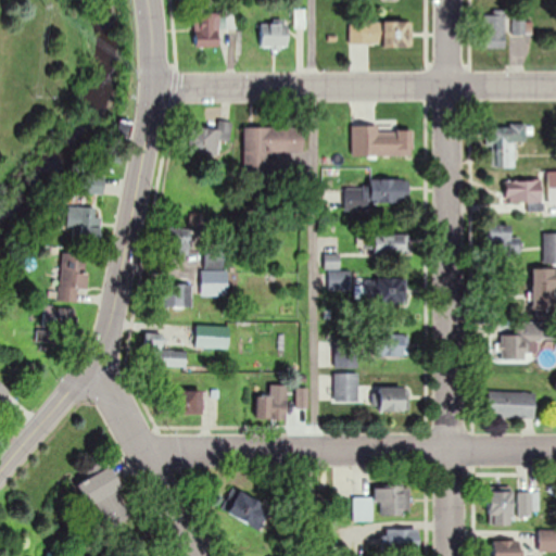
[(485,11),(485,49),(506,49),(506,11),(485,11)]
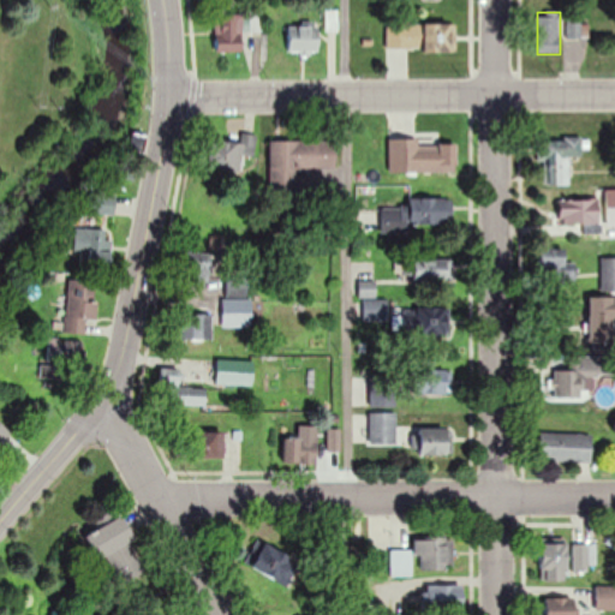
[(215,52),(244,52),(244,15),(215,15),(215,52)]
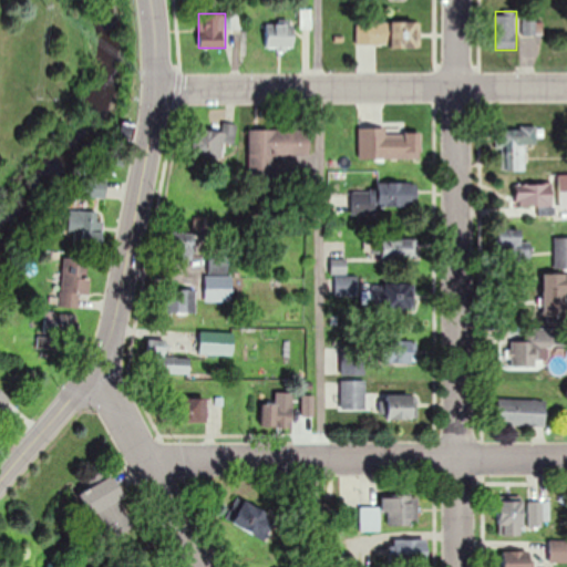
[(525,18),(525,34),(539,34),(539,18),(525,18)]
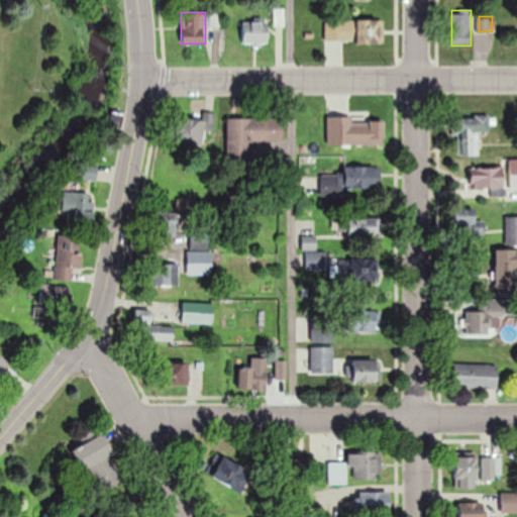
[(384,43),(384,20),(325,19),(325,43),(342,43),(384,43)]
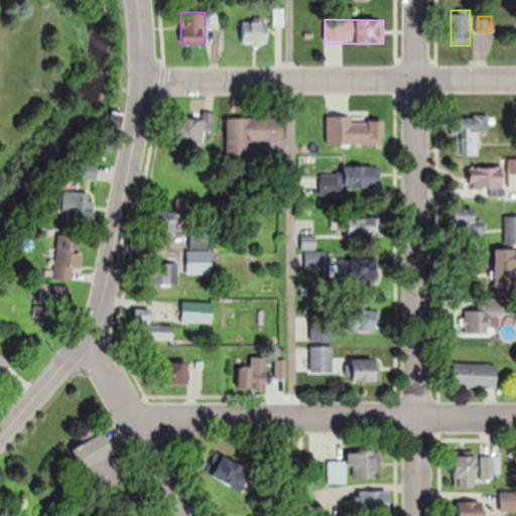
[(268,21),(243,21),(243,44),(268,44),(268,21)]
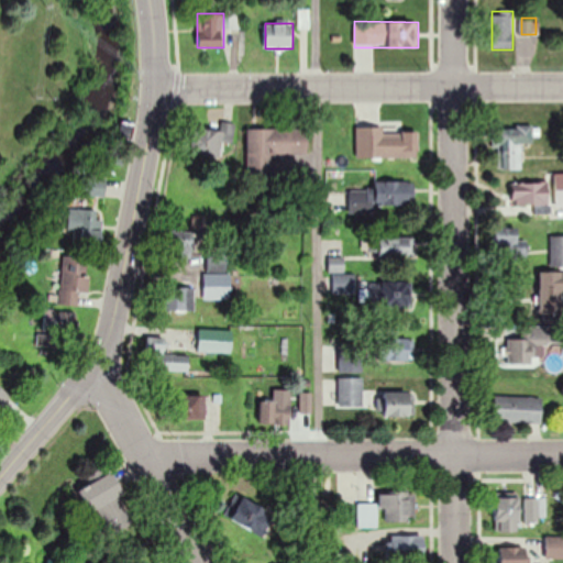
[(233,144),(235,122),(222,121),(221,130),(196,128),(192,154),(222,156),(223,143),(233,144)]
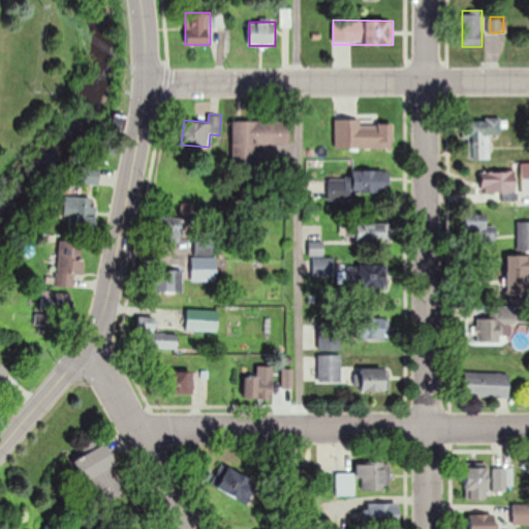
[(469,159),(493,159),(493,120),(469,120),(469,159)]
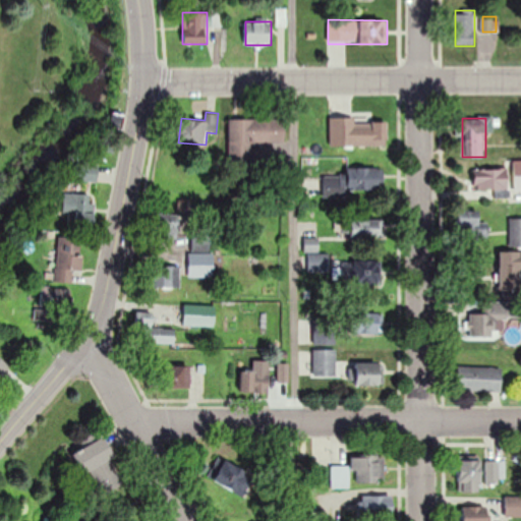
[(229,120),(229,163),(253,163),(252,141),(284,140),(284,119),(229,120)]
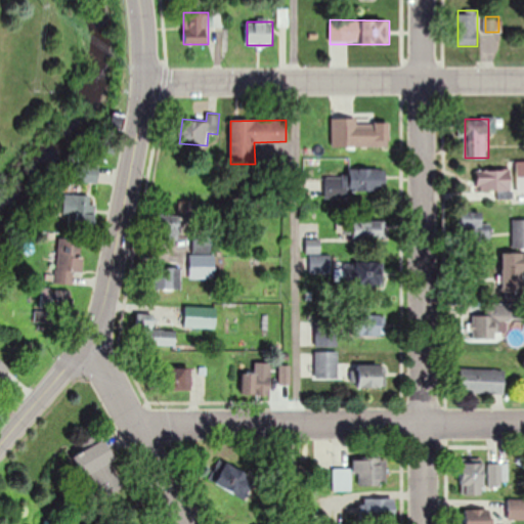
[(390,123),(356,123),(356,145),(390,145),(390,123)]
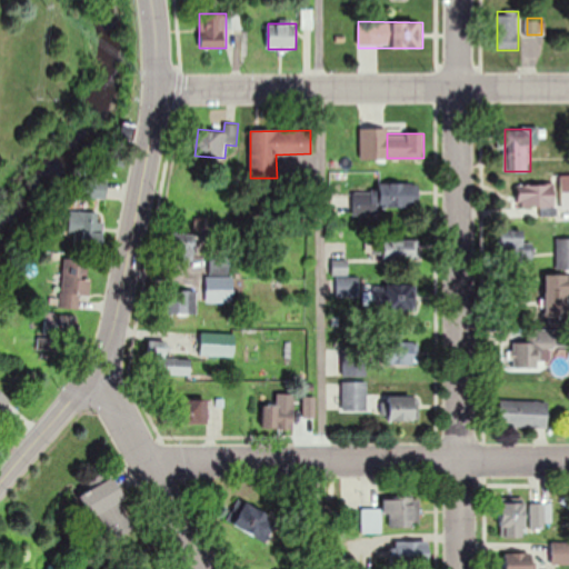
[(105,178),(88,178),(88,198),(105,198),(105,178)]
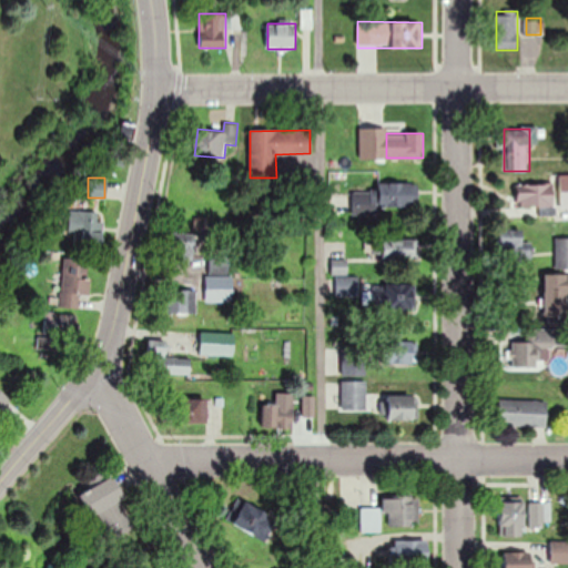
[(418,183),(378,183),(378,208),(418,208),(418,183)]
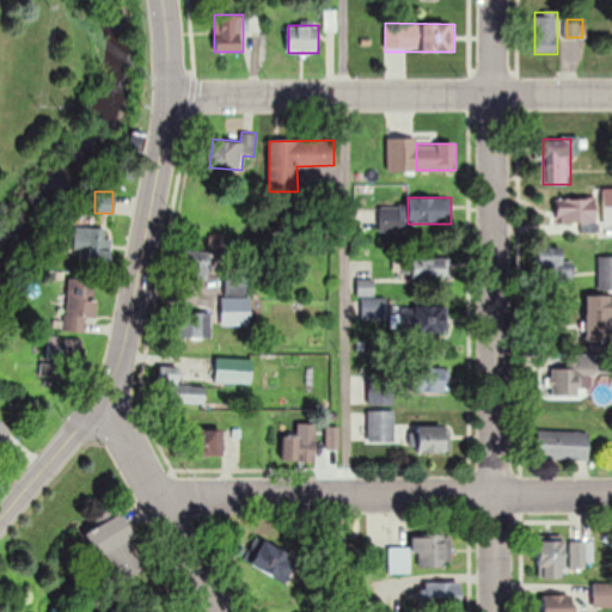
[(597,197),(557,197),(557,222),(582,222),(582,231),(597,231),(597,197)]
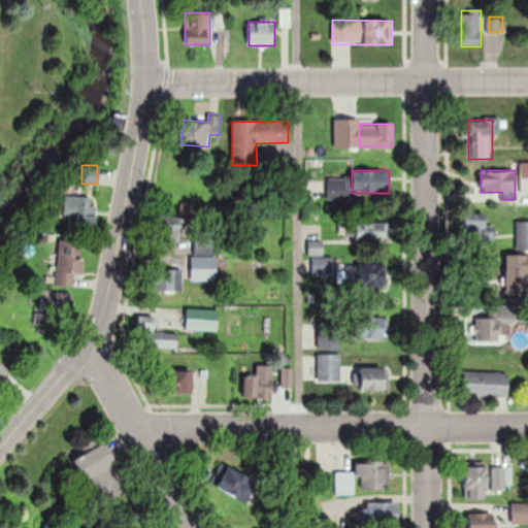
[(74,229),(95,230),(95,196),(63,196),(63,217),(74,218),(74,229)]
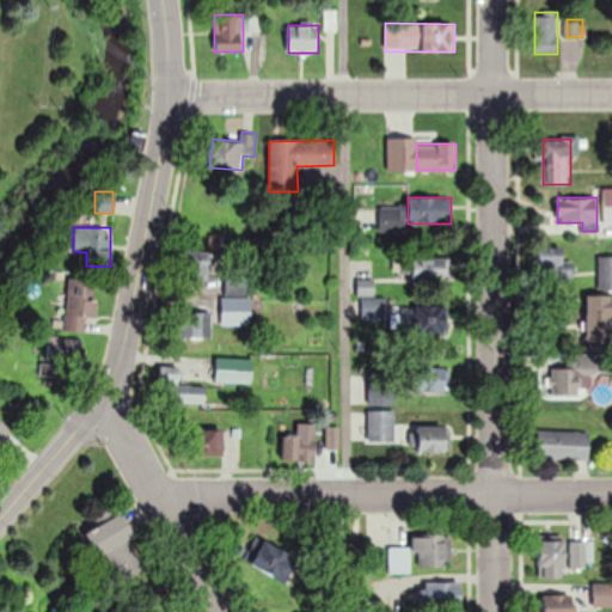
[(611,289),(611,255),(600,256),(600,289),(611,289)]
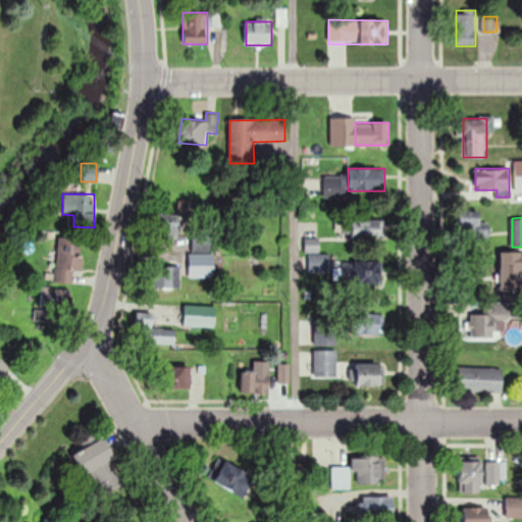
[(352,219),(352,239),(385,239),(385,219),(352,219)]
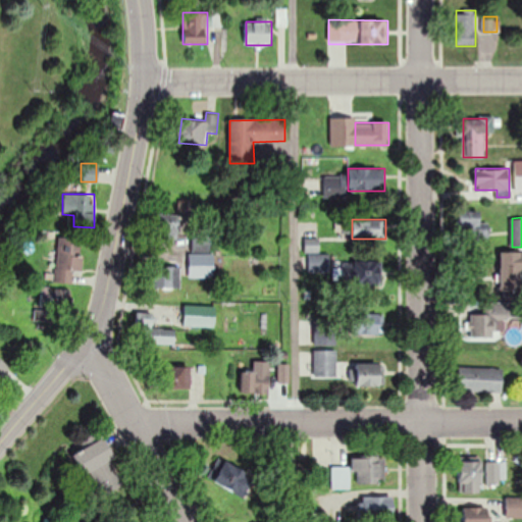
[(193,237),(193,252),(210,252),(210,237),(193,237)]
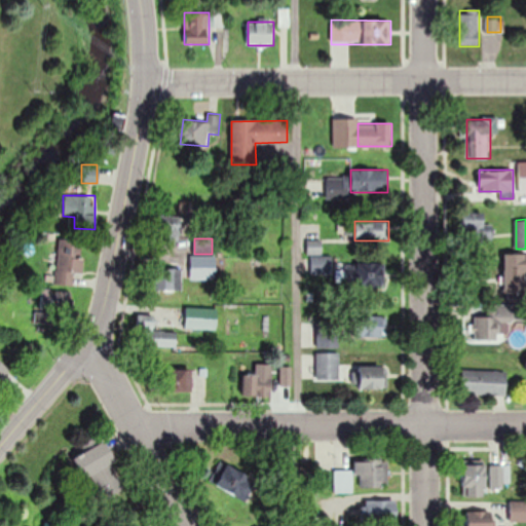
[(216,256),(190,256),(190,279),(216,279),(216,256)]
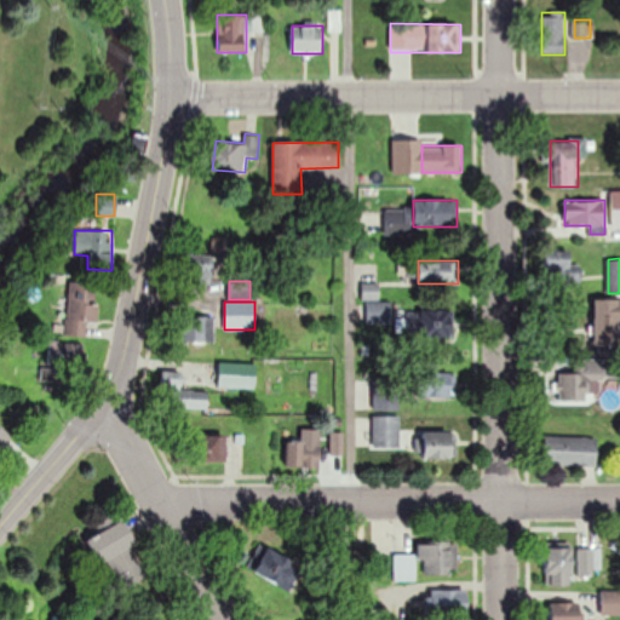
[(453,340),(453,310),(400,309),(400,339),(453,340)]
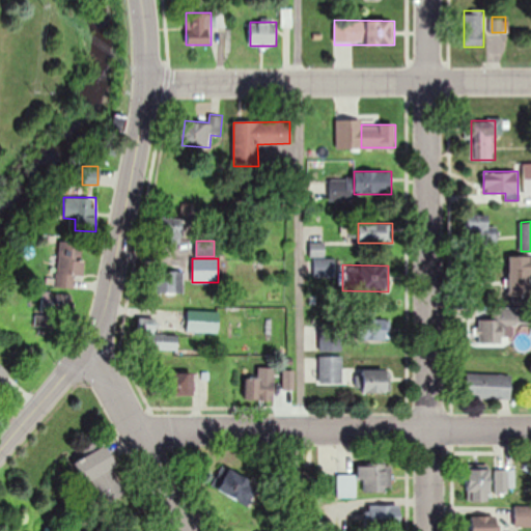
[(163,272),(163,291),(183,291),(183,272),(163,272)]
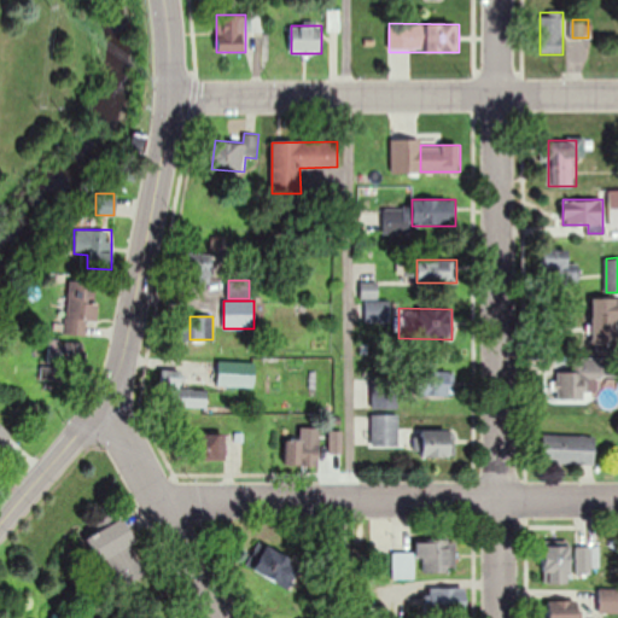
[(557,372),(557,400),(588,400),(588,377),(617,377),(617,356),(579,356),(579,372),(557,372)]
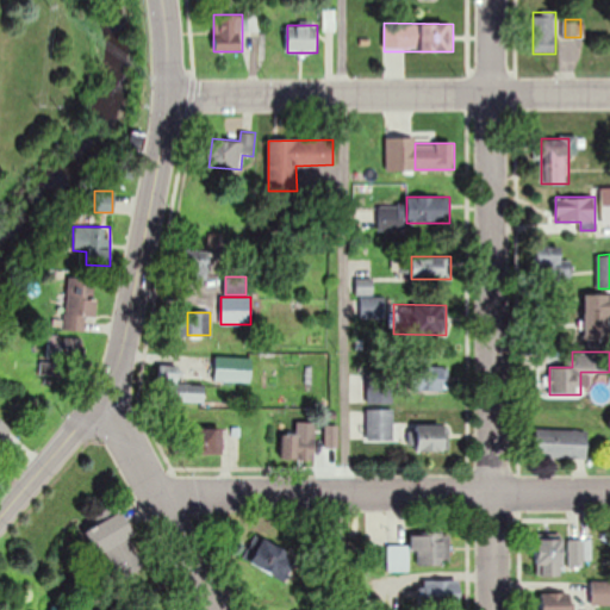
[(253,358),(216,358),(216,381),(253,381),(253,358)]
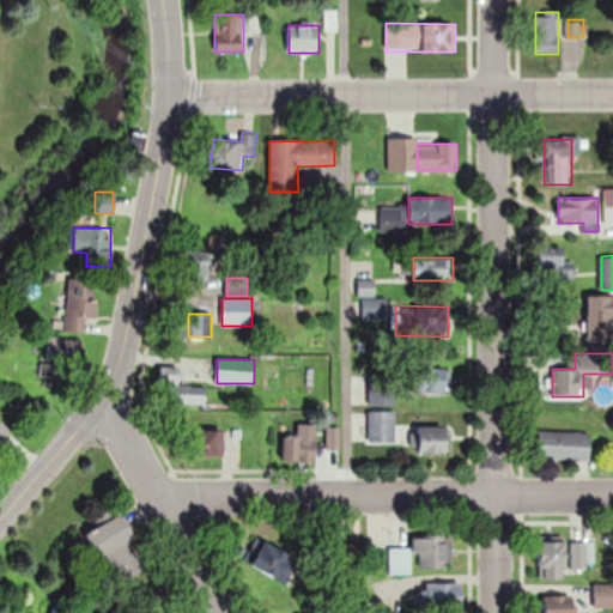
[(447,368),(410,368),(410,392),(447,392),(447,368)]
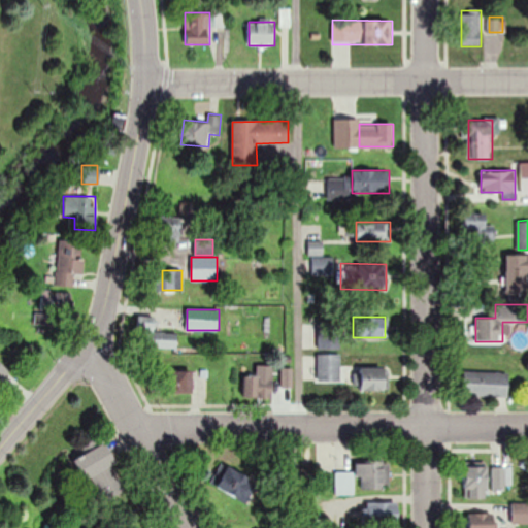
[(177,333),(153,333),(153,319),(141,319),(141,348),(177,348),(177,333)]
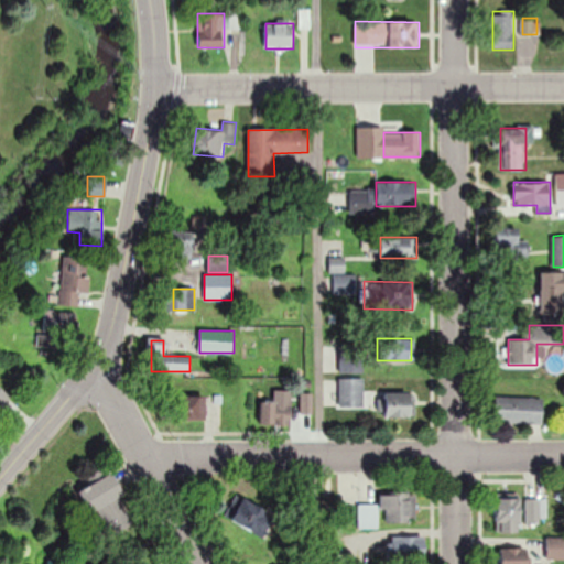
[(338,408),(362,408),(362,378),(338,378),(338,408)]
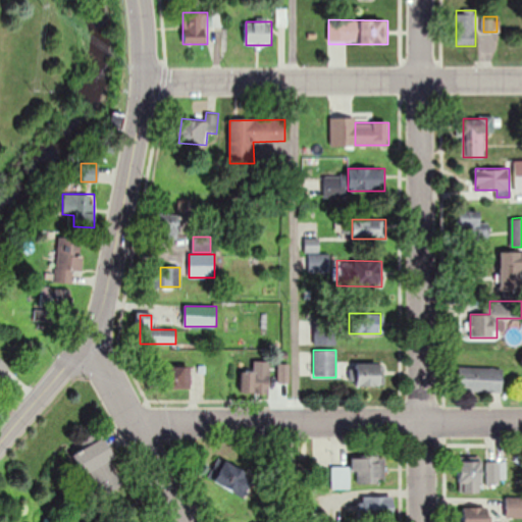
[(0,378),(9,369),(0,359),(0,378)]
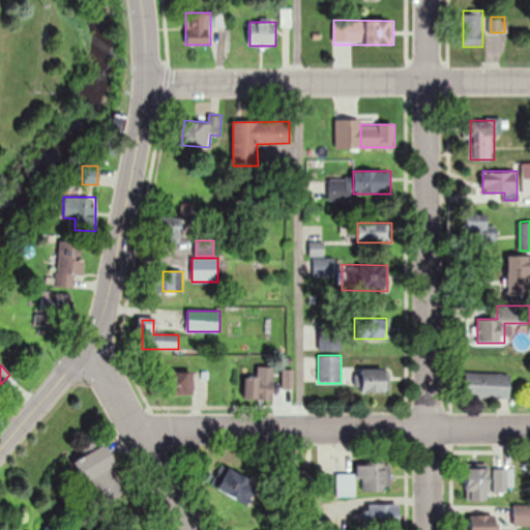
[(361,370),(361,392),(389,392),(389,370),(361,370)]
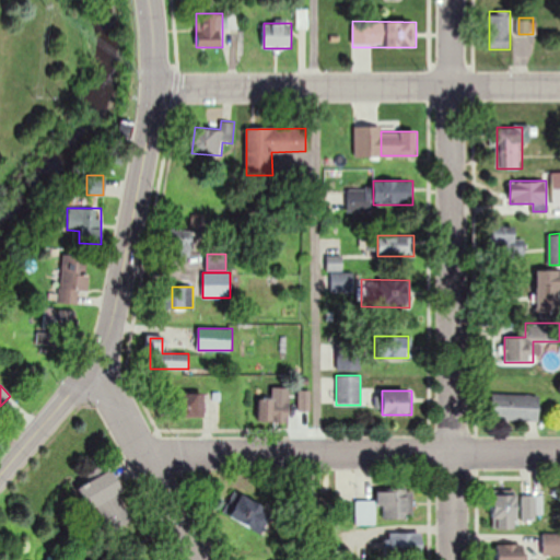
[(205,394),(175,394),(175,417),(205,417),(205,394)]
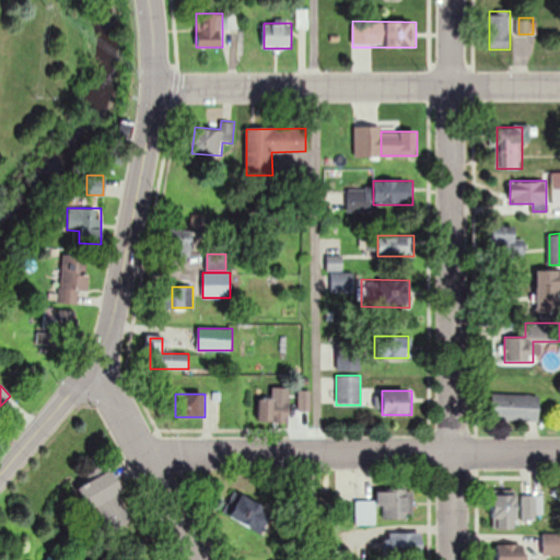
[(539,395),(492,395),(492,420),(539,420),(539,395)]
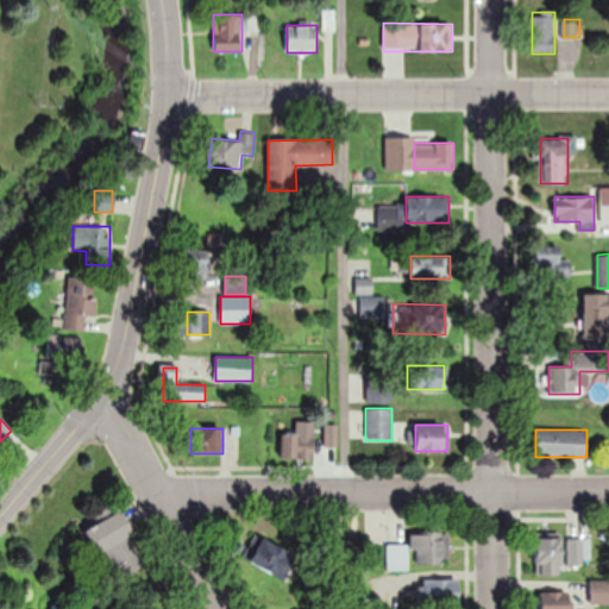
[(282,459),(314,459),(314,431),(282,431),(282,459)]
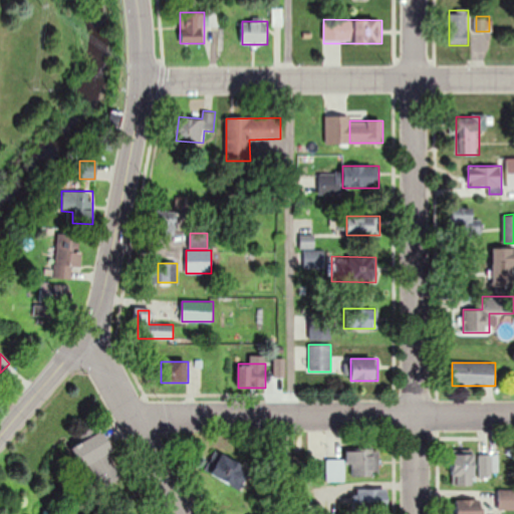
[(71,446),(82,465),(113,448),(102,429),(71,446)]
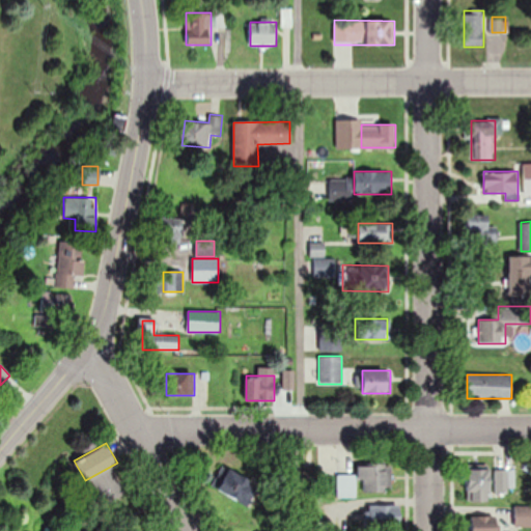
[(337,473),(337,496),(358,496),(358,491),(392,491),(392,463),(358,463),(358,473),(337,473)]
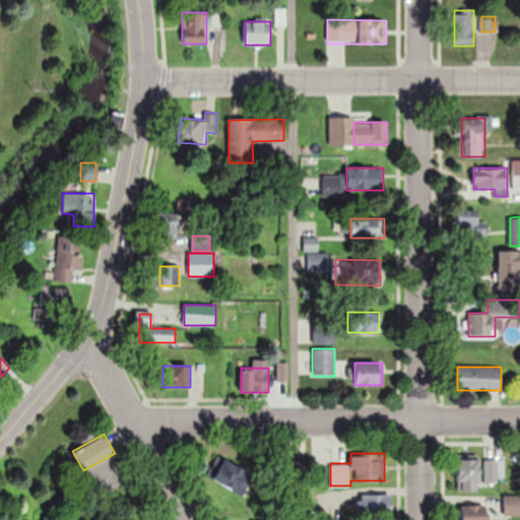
[(208,474),(243,496),(255,474),(220,454),(208,474)]
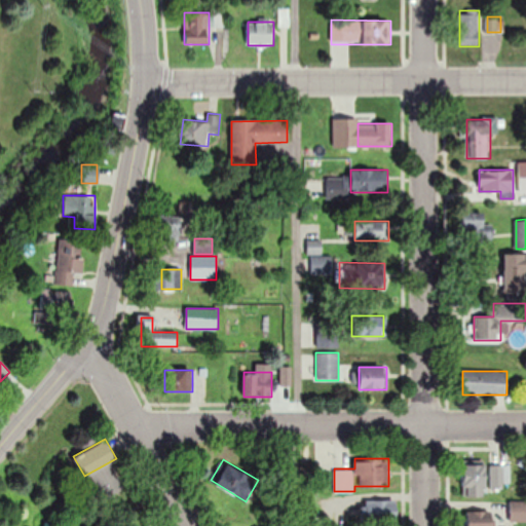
[(463,463),(463,493),(488,493),(488,463),(463,463)]
